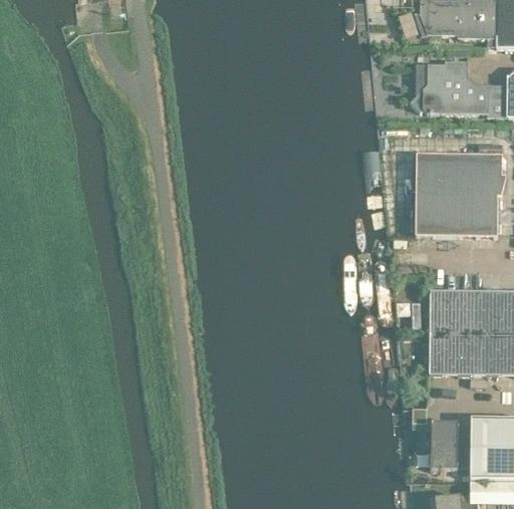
[(457,36),(495,36),(495,46),(513,45),(513,0),(420,0),(420,13),(415,13),(417,20),(420,27),(422,33),(457,33),(457,36)]
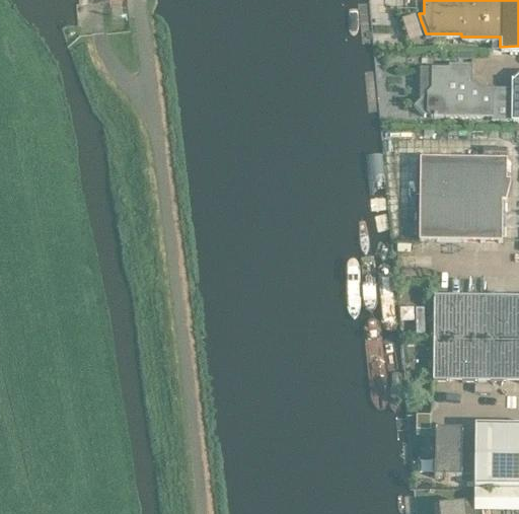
[(430,113),(491,113),(491,117),(518,116),(518,70),(512,76),(512,75),(511,75),(511,84),(476,84),(471,77),(471,60),(448,60),(448,63),(431,63),(431,84),(413,101),(424,112),(427,108),(430,113)]
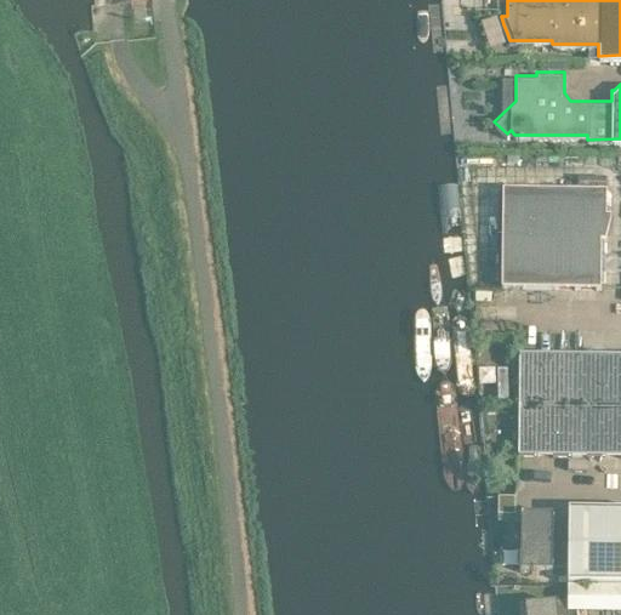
[(501,283),(599,284),(600,234),(605,216),(605,184),(502,183),(501,283)]
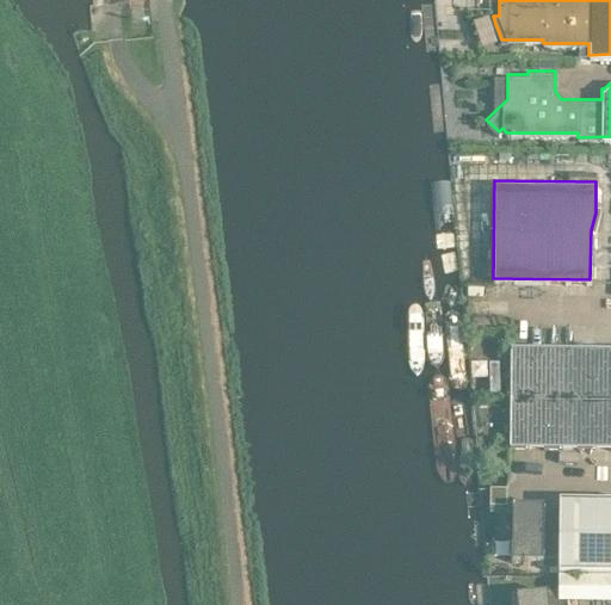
[(508,444),(610,444),(610,344),(510,343),(508,444)]
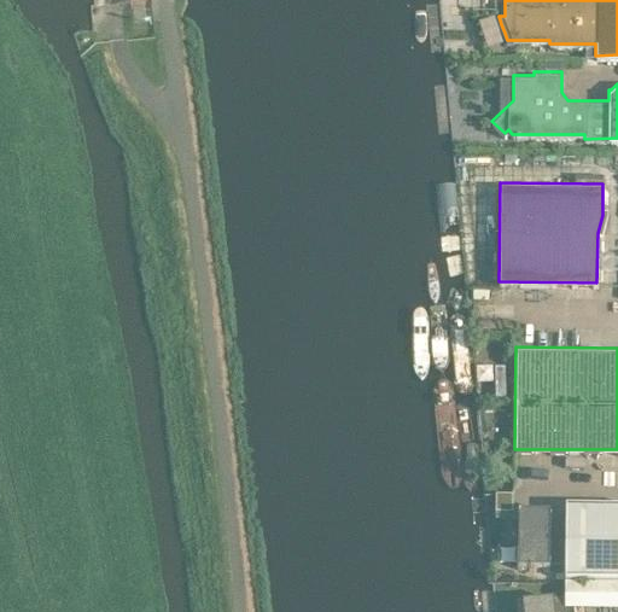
[(564,575),(617,575),(617,502),(565,502),(565,523),(549,523),(549,507),(518,507),(517,563),(549,564),(549,559),(565,559),(564,575)]
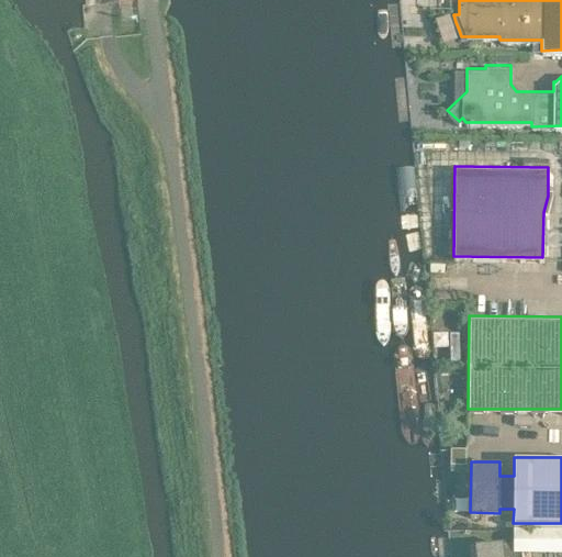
[(561,525),(513,525),(513,539),(473,543),(474,556),(518,556),(518,548),(561,548),(561,525)]
